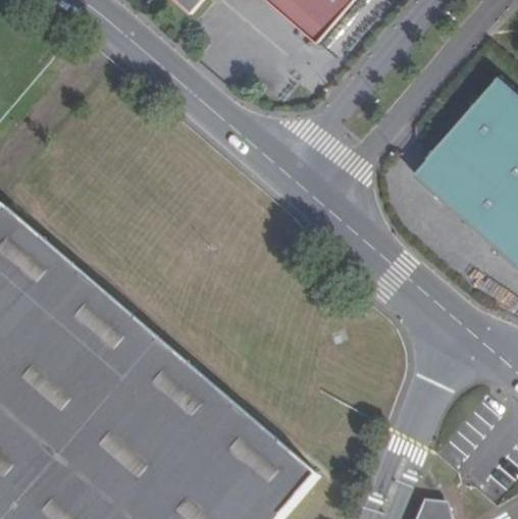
[(170,0),(190,16),(203,0),(262,0),(317,47),(356,0),(170,0)]
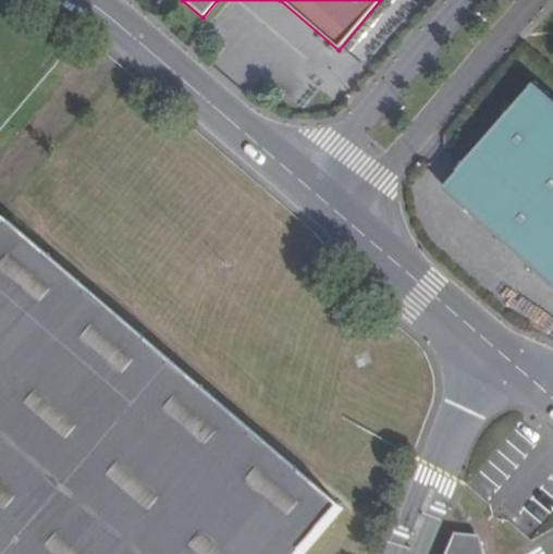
[(552,108),(527,85),(450,172),(476,195),(461,211),(552,291),(552,108)]
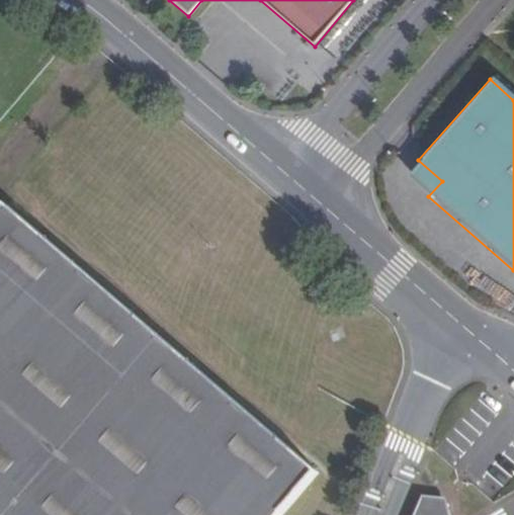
[(442,181),(418,160),(405,176),(428,196),(442,181)]
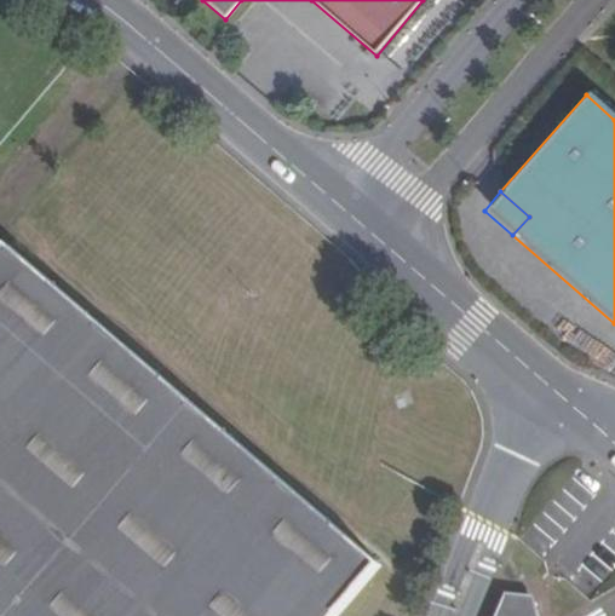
[(0,615),(338,615),(383,564),(9,246),(0,255),(0,615)]
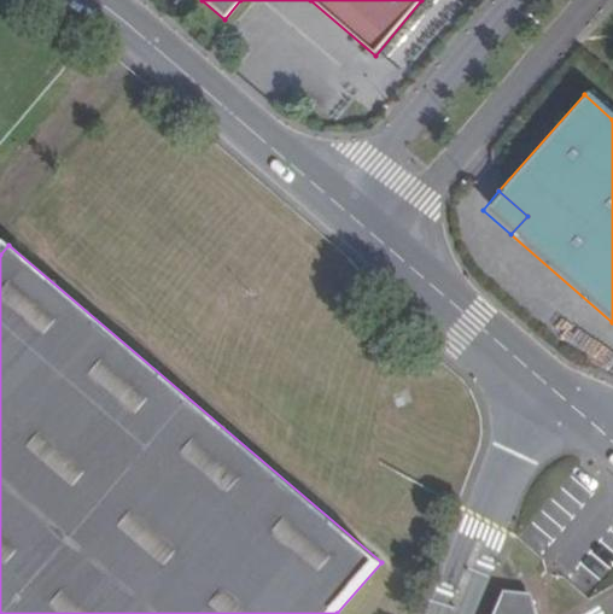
[(431,369),(436,364),(430,360),(425,364),(431,369)]
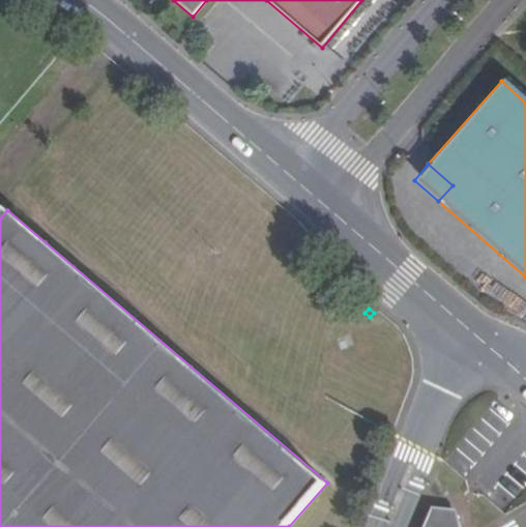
[(419,526),(459,526),(456,518),(443,506),(429,505),(419,526)]
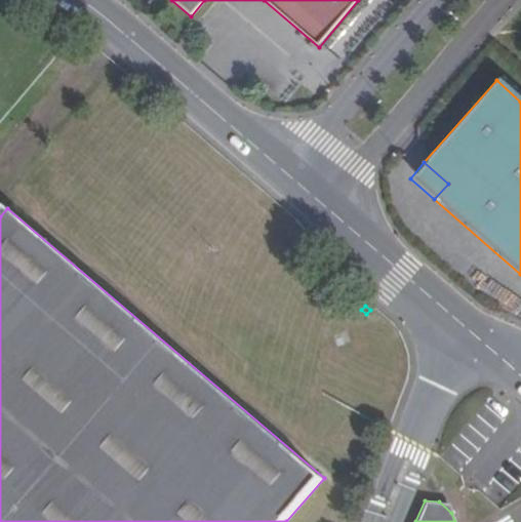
All buildings are outlined.
